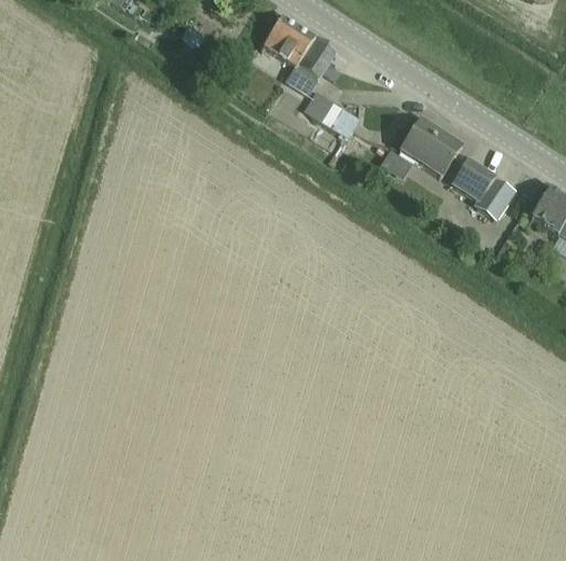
[(308,94),(337,48),(281,13),(263,45),(295,65),(286,80),(308,94)]
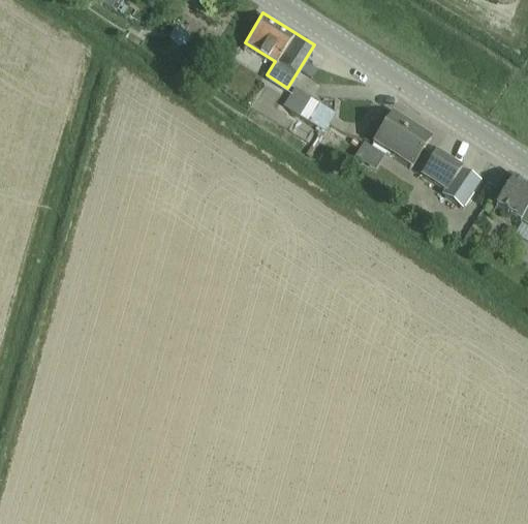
[(196,43),(205,28),(189,20),(181,34),(196,43)]
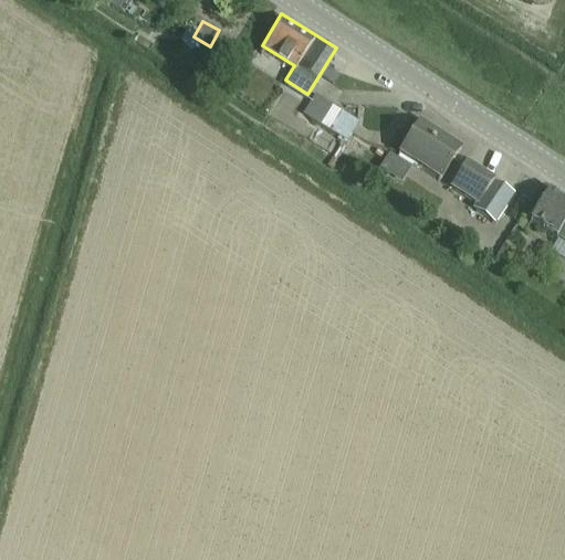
[(346,137),(358,117),(315,91),(303,111),(346,137)]
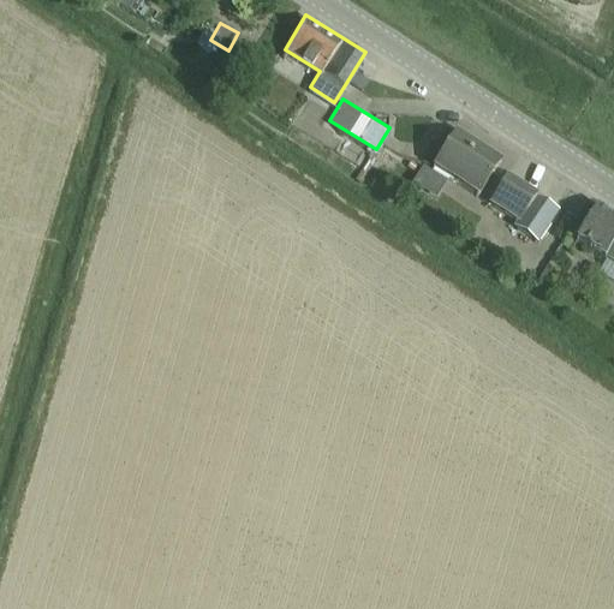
[(487,151),(476,145),(480,141),(457,126),(433,163),(477,191),(501,155),(489,148),(487,151)]
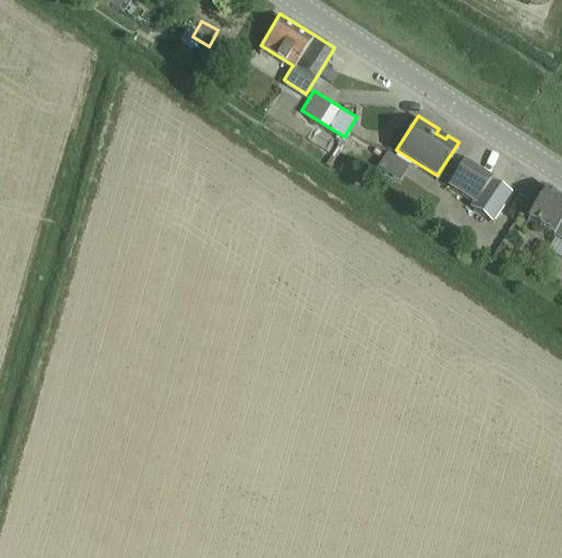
[(389,160),(396,150),(388,144),(382,155),(389,160)]
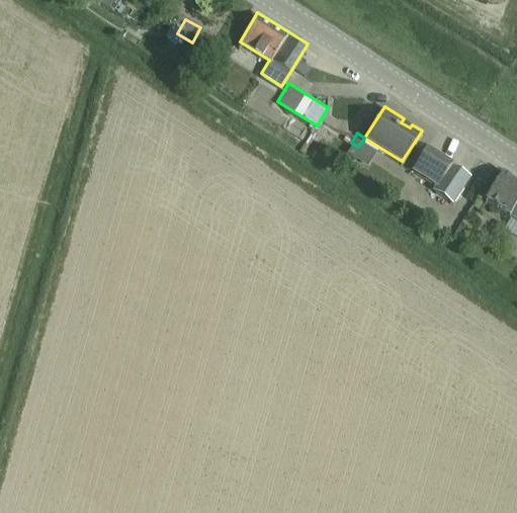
[(436,184),(451,160),(428,144),(412,168),(436,184)]
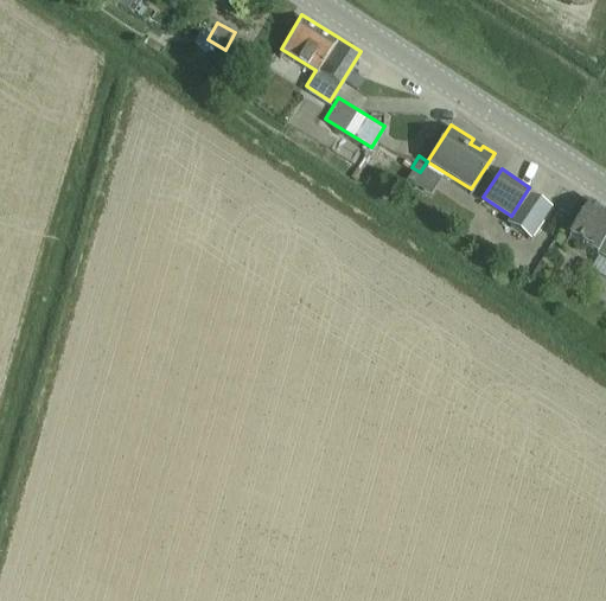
[(511,216),(509,221),(529,234),(550,200),(529,187),(511,216)]
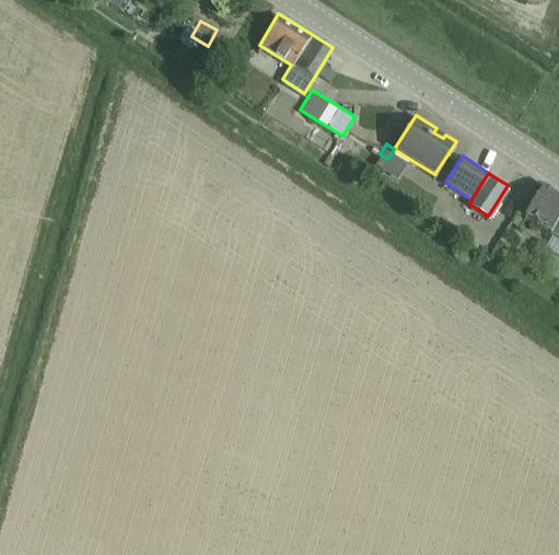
[(558,194),(544,184),(524,214),(558,235),(558,194)]
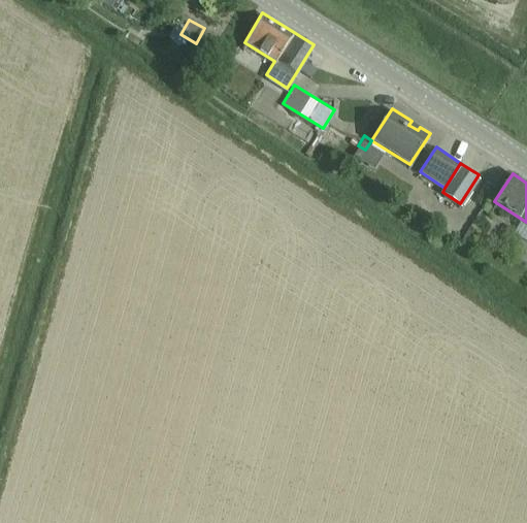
All buildings are outlined.
